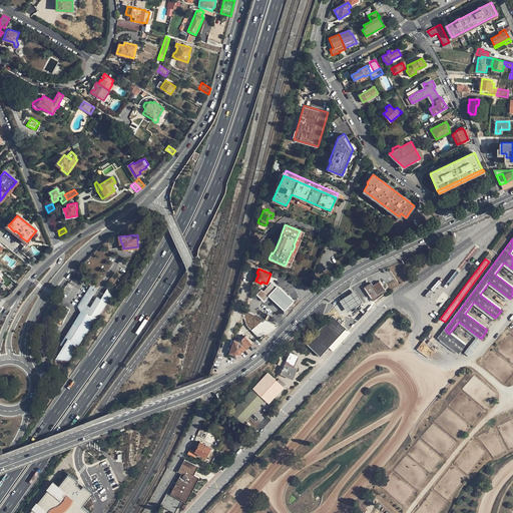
[(277,279),(279,273),(274,271),(271,277),(277,279)]
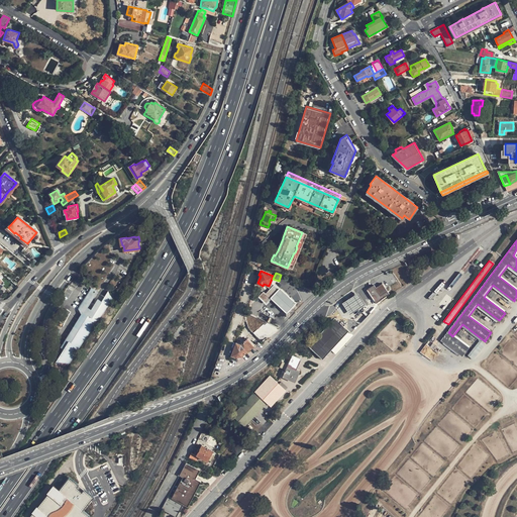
[(388,293),(382,283),(375,288),(373,285),(366,290),(374,302),(388,293)]
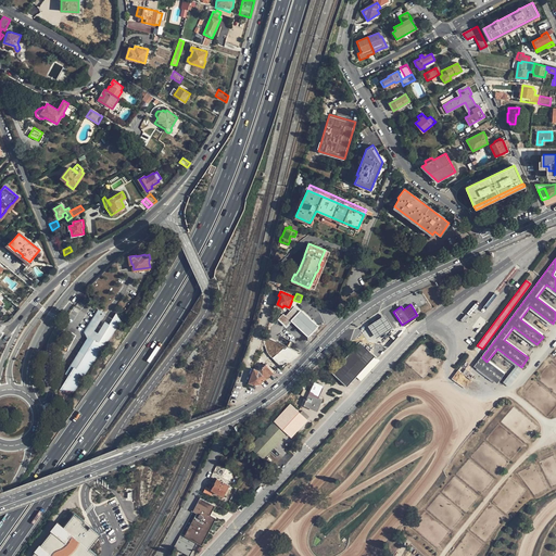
[(301,312),(297,308),(295,307),(293,308),(293,310),(286,317),(283,315),(279,320),(287,327),(292,321),(301,312)]
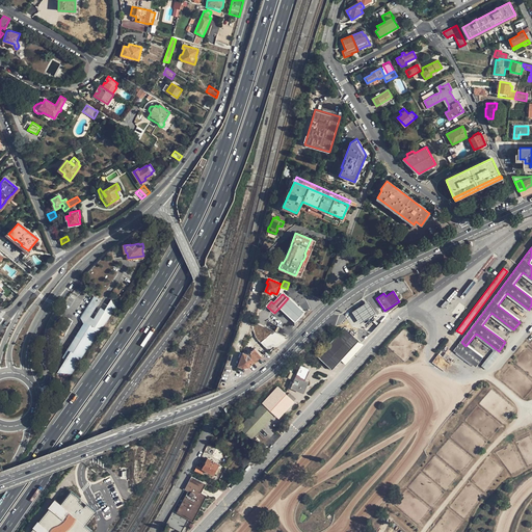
[(98,302),(96,297),(89,307),(88,307),(87,309),(91,311),(94,308),(95,308),(98,302)]
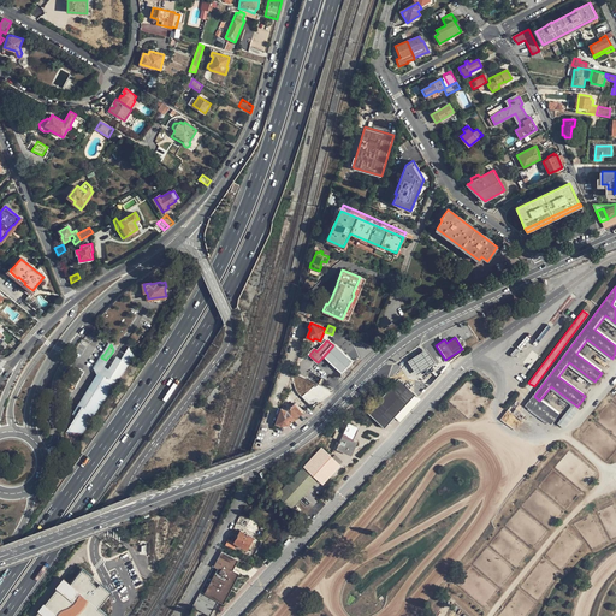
[(335,344),(333,345),(324,356),(342,373),(353,362),(335,344)]
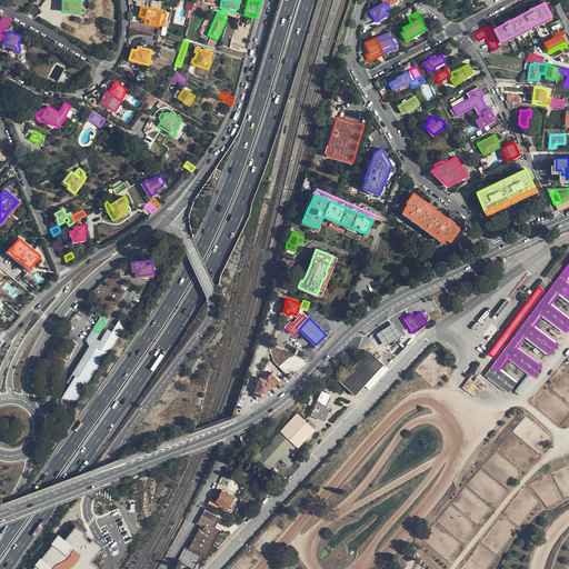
[(391,319),(375,330),(385,345),(401,333),(391,319)]
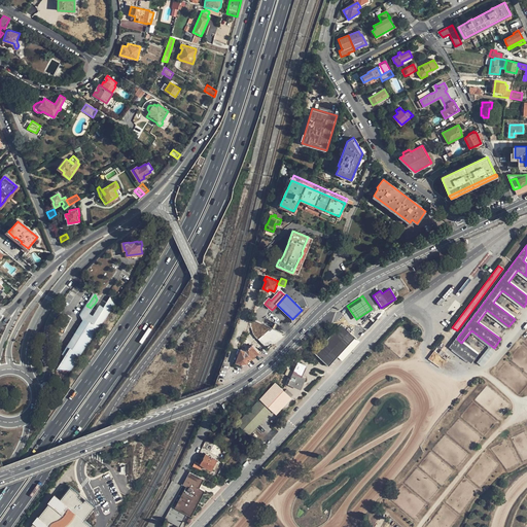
[(99,312),(99,313),(104,316),(105,317),(111,307),(106,303),(103,308),(100,306),(97,311),(99,312)]
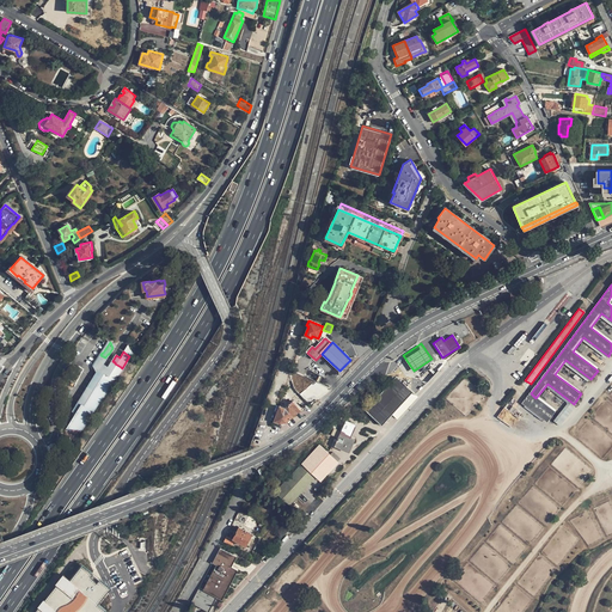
[(93,367),(97,372),(102,362),(105,357),(101,355),(93,367)]
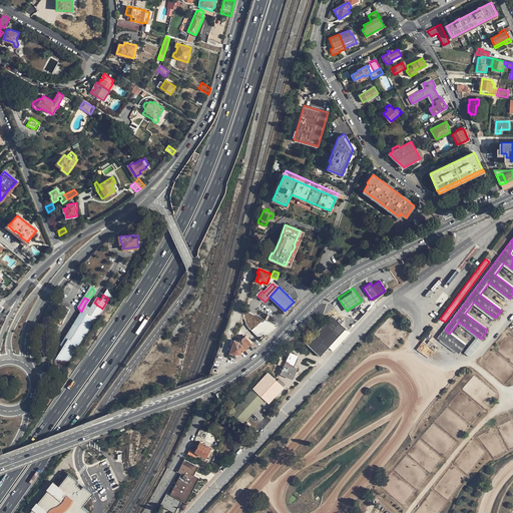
[(91,322),(93,320),(89,318),(91,315),(89,314),(92,309),(85,304),(81,312),(81,313),(79,317),(87,322),(88,320),(91,322)]
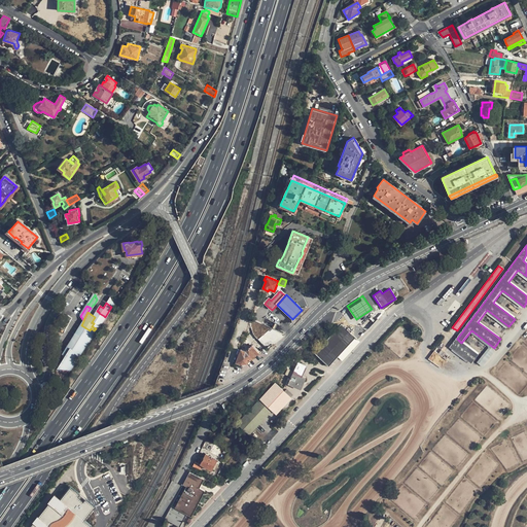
[(96,328),(97,328),(104,316),(99,313),(96,317),(95,317),(92,322),(94,323),(92,326),(96,328)]
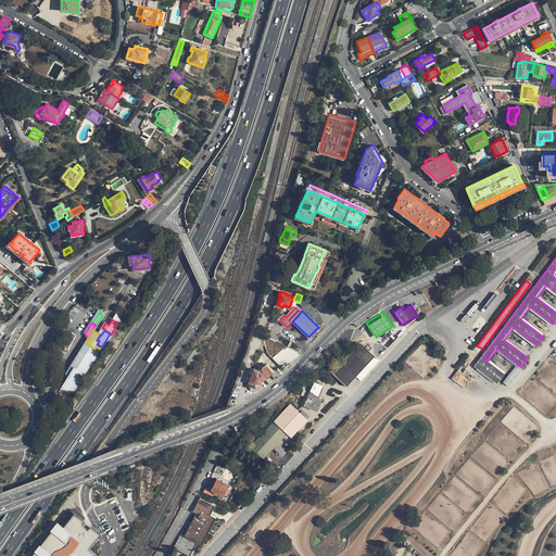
[(275,350),(278,343),(268,338),(265,344),(275,350)]
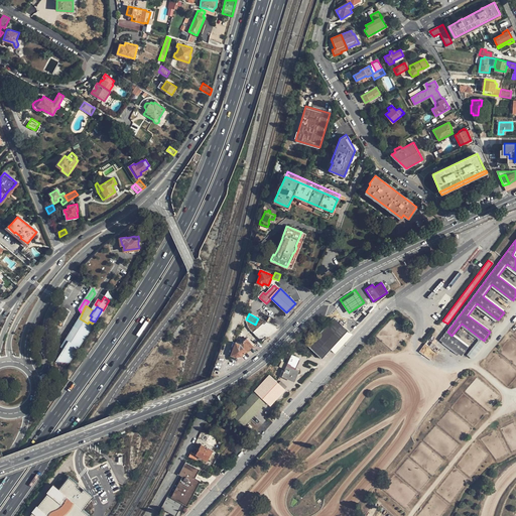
[(334,317),(307,346),(321,359),(348,331),(334,317)]
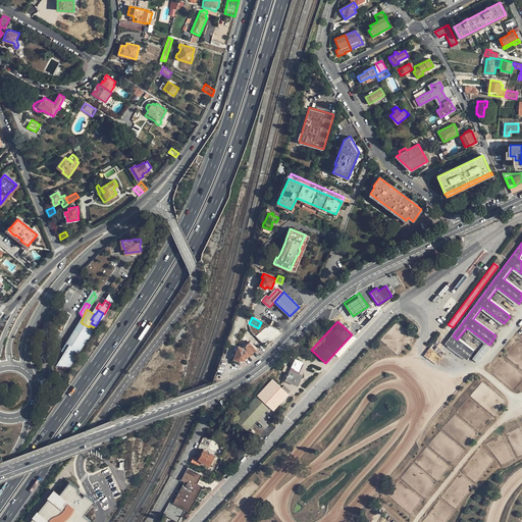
[(89,327),(81,322),(76,328),(88,335),(93,327),(90,325),(89,327)]
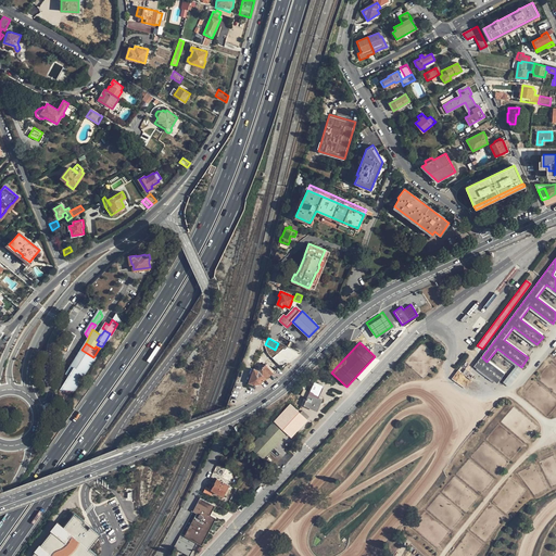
[(93,357),(81,350),(72,365),(74,367),(61,389),(73,390),(93,357)]
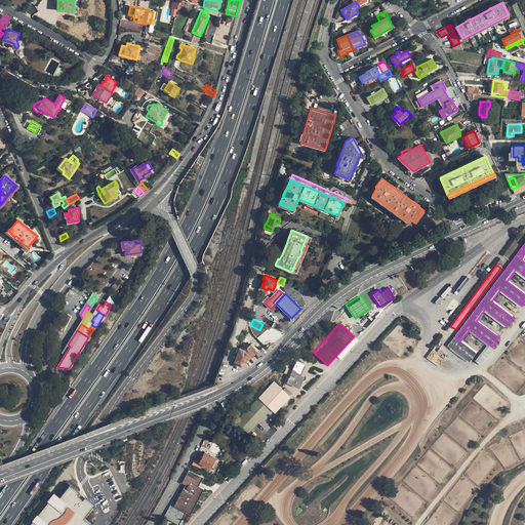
[(449,346),(470,361),(476,353),(459,341),(455,337),(449,346)]
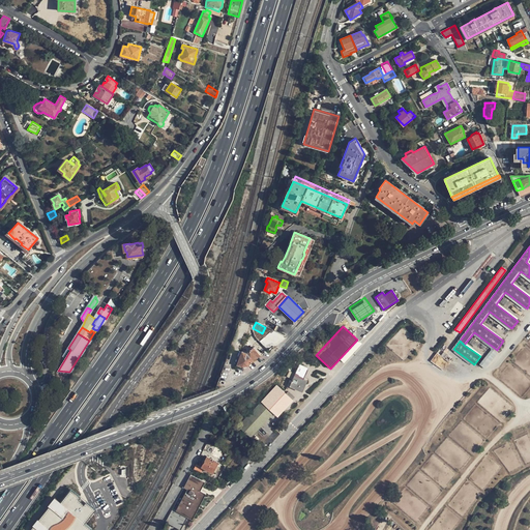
[(247,353),(242,351),(237,364),(242,365),(248,364),(260,355),(254,348),(247,353)]
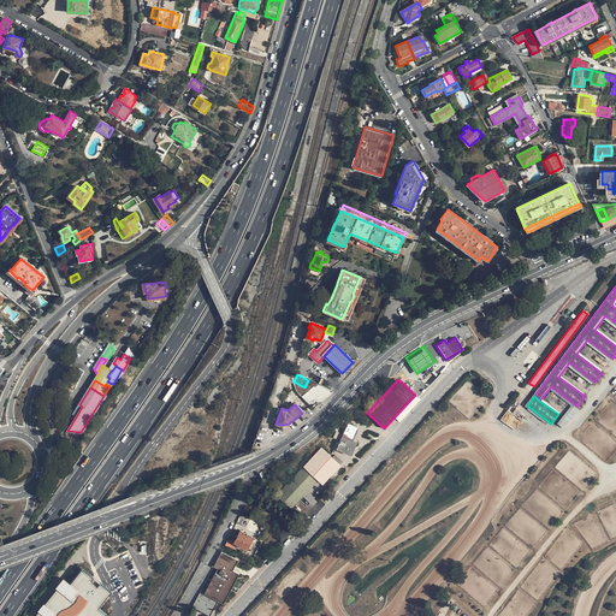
[(501,419),(514,431),(521,422),(509,410),(501,419)]
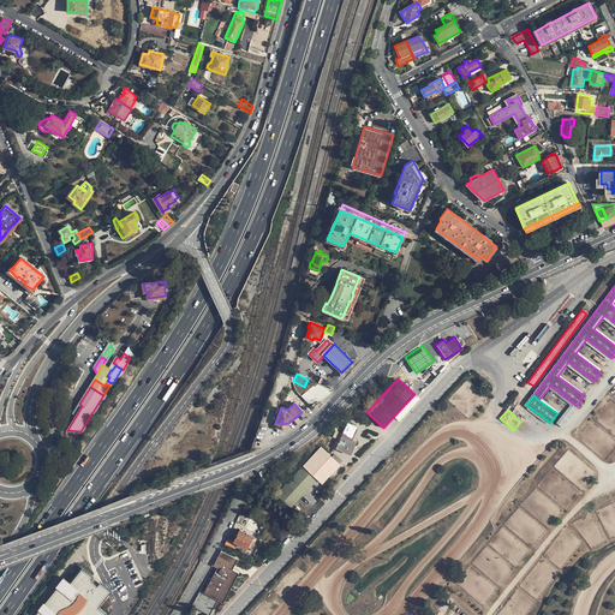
[(357,427),(348,423),(339,442),(336,441),(334,447),(350,454),(356,441),(351,440),(357,427)]
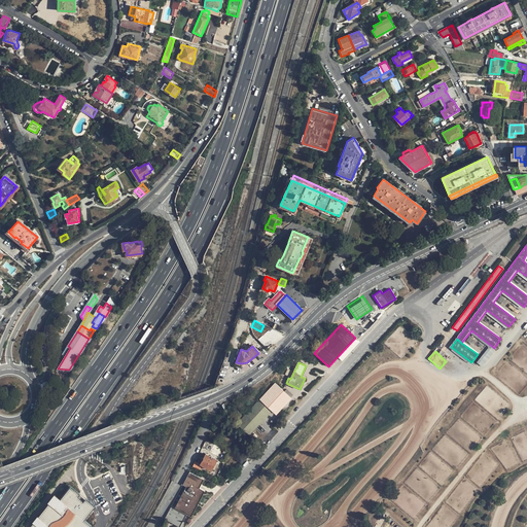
[(260,399),(276,414),(291,397),(275,383),(260,399)]
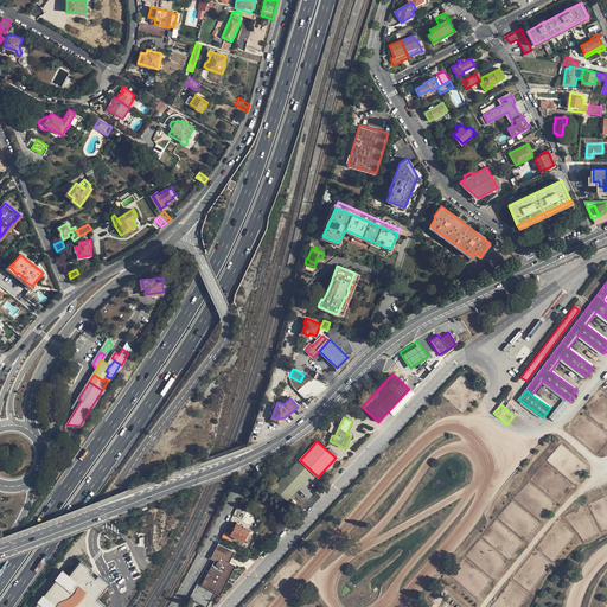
[(274,489),(287,500),(312,473),(299,460),(274,489)]
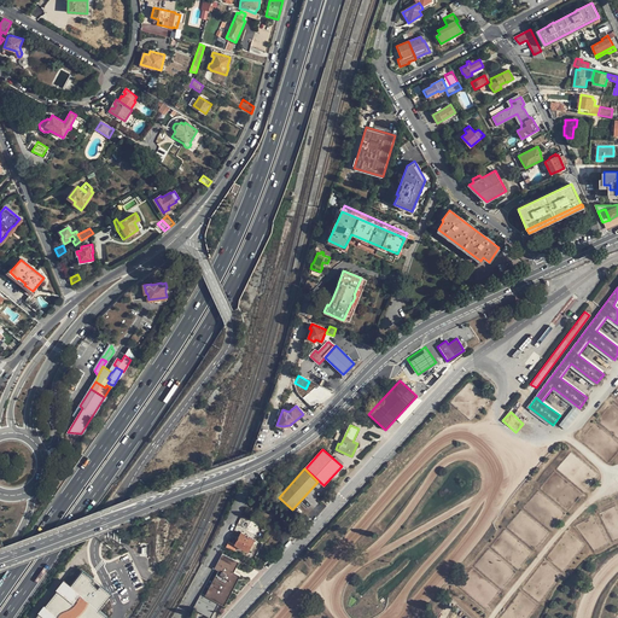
[(242,532),(235,544),(237,546),(249,551),(250,548),(251,549),(255,542),(254,541),(255,538),(242,532)]
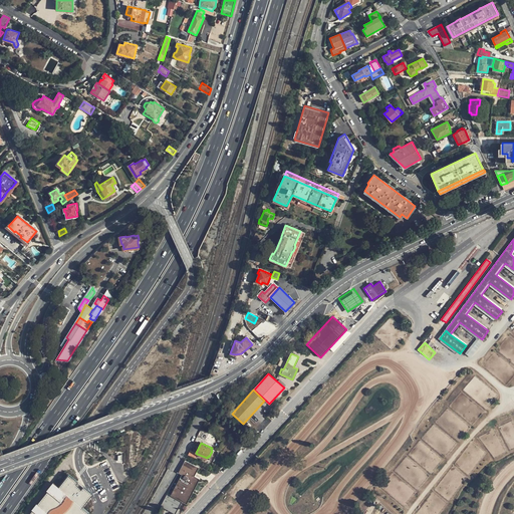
[(168,493),(161,506),(176,513),(182,501),(187,504),(200,479),(195,476),(199,467),(185,460),(179,473),(182,474),(171,495),(168,494),(168,493)]
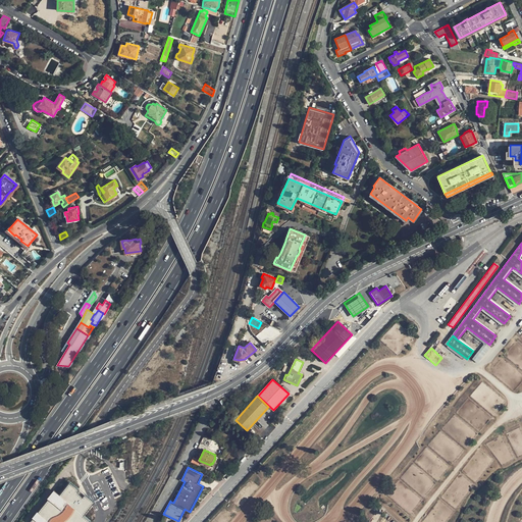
[(92,521),(82,514),(94,499),(70,480),(59,493),(54,489),(35,513),(31,521),(30,521),(92,521)]
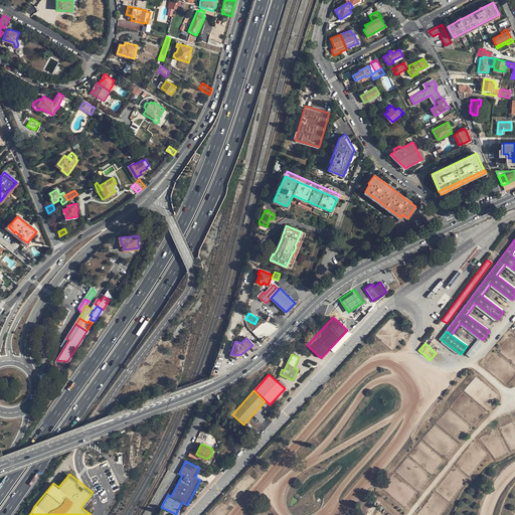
[(179,474),(168,495),(171,496),(182,475),(179,474)]
